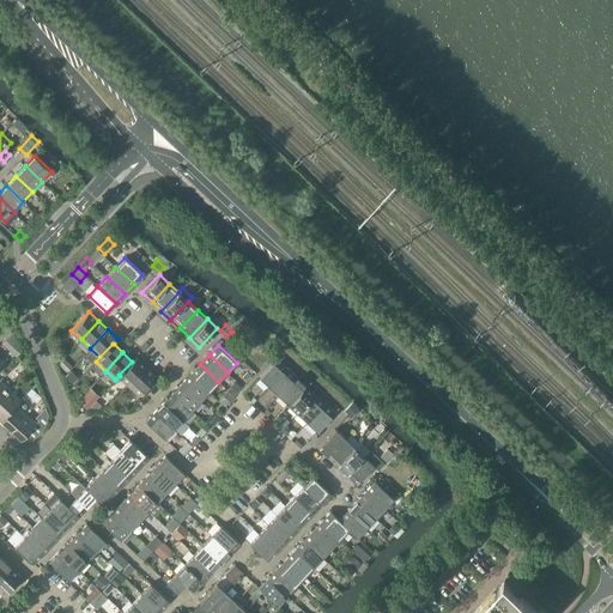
[(128,384),(146,366),(137,357),(132,362),(119,375),(120,376),(128,384)]
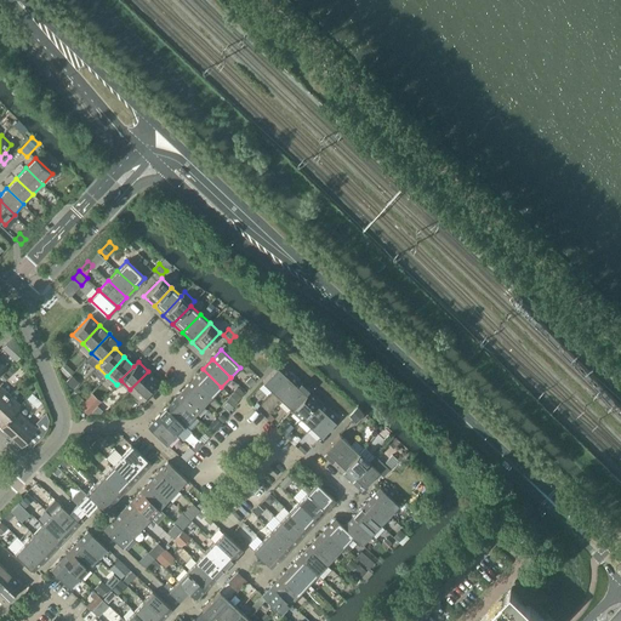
[(66,363),(60,368),(68,376),(74,371),(66,363)]
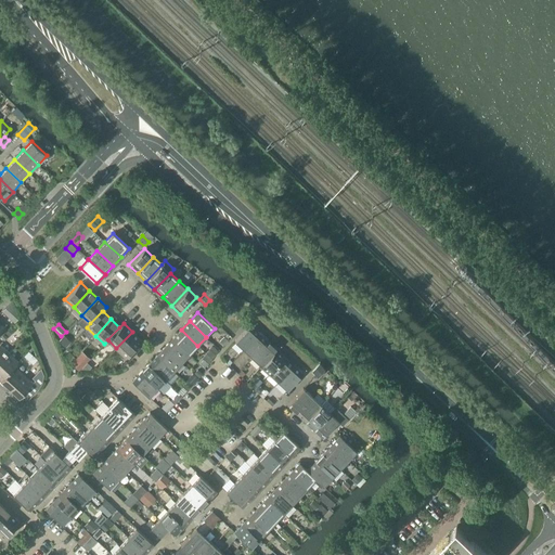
[(244,350),(259,333),(250,324),(235,341),(244,350)]
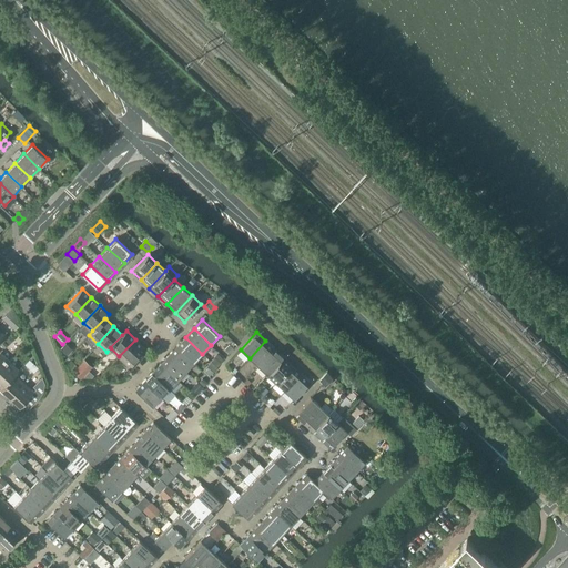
[(10,335),(6,341),(10,344),(14,338),(10,335)]
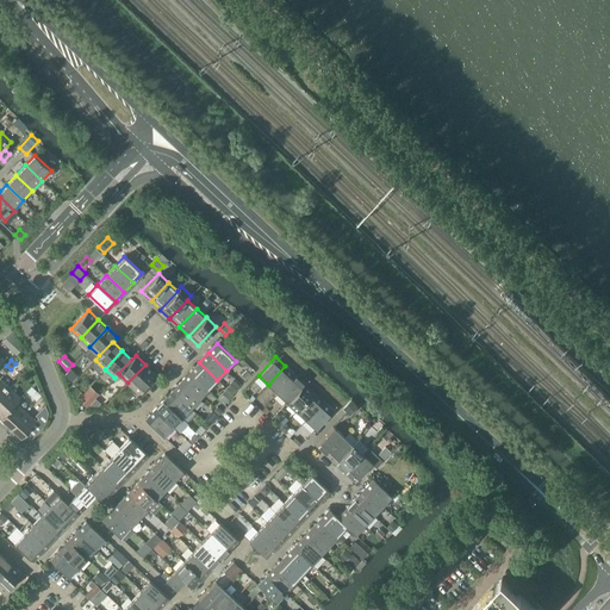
[(217,380),(199,362),(190,372),(209,388),(217,380)]
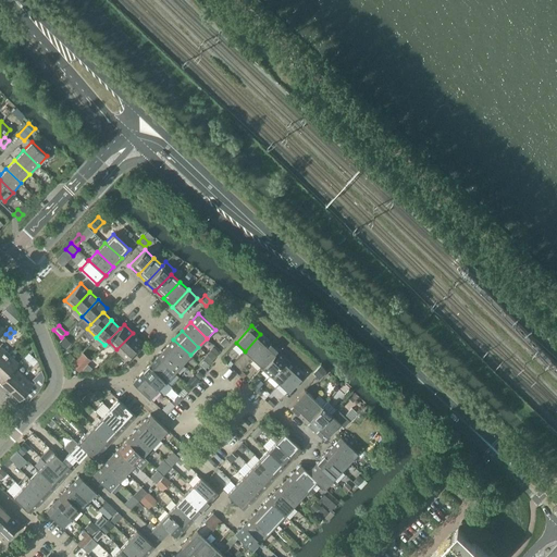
[(133,333),(116,349),(126,358),(141,342),(133,333)]
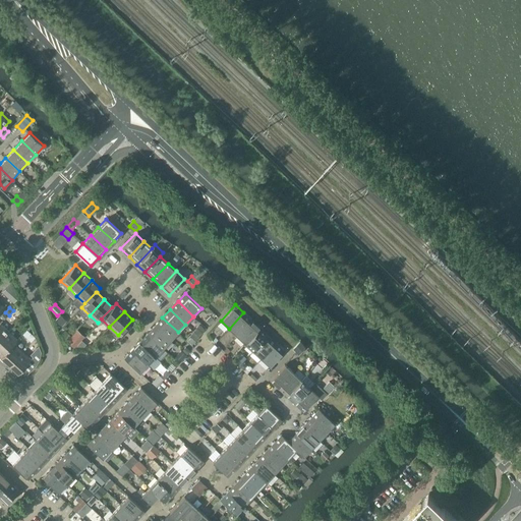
[(237,336),(251,320),(243,312),(229,329),(237,336)]
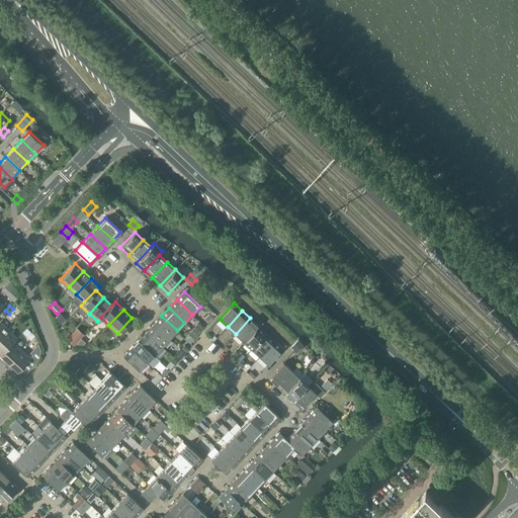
[(60,313),(55,318),(62,324),(67,319),(60,313)]
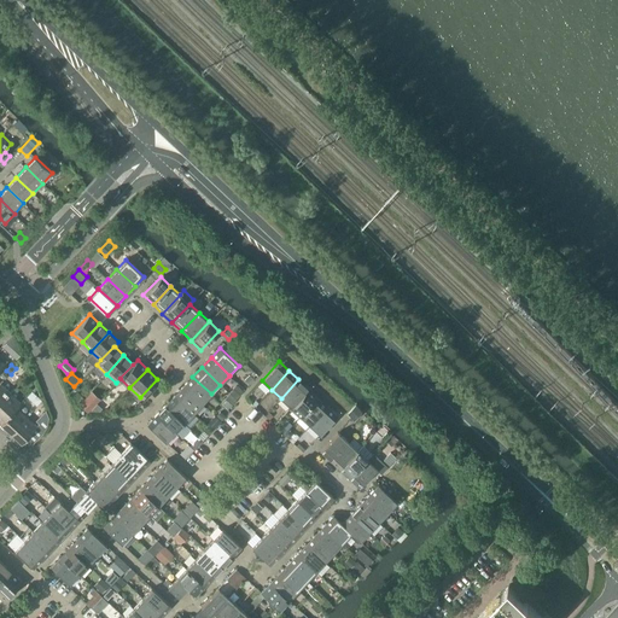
[(211,394),(192,377),(184,385),(202,403),(211,394)]
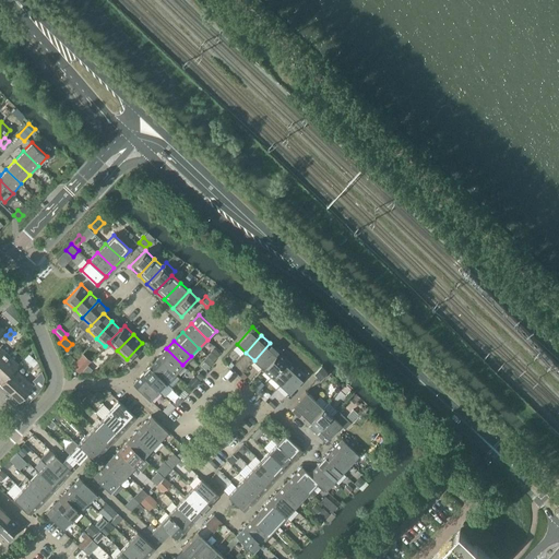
[(270,343),(254,360),(263,368),(278,352),(270,343)]
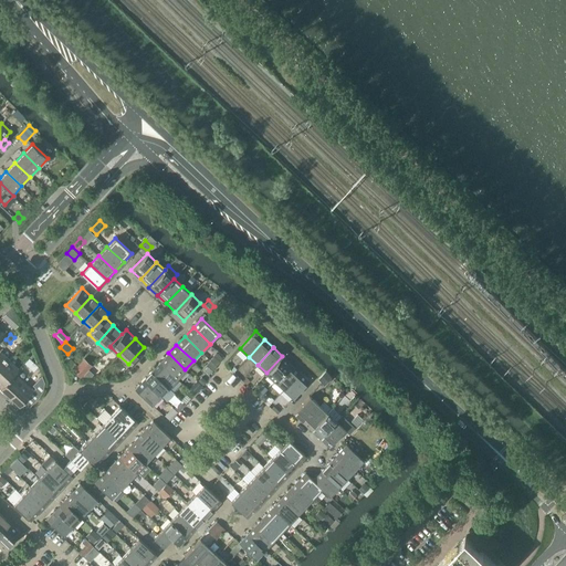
[(0,369),(10,360),(0,350),(0,369)]
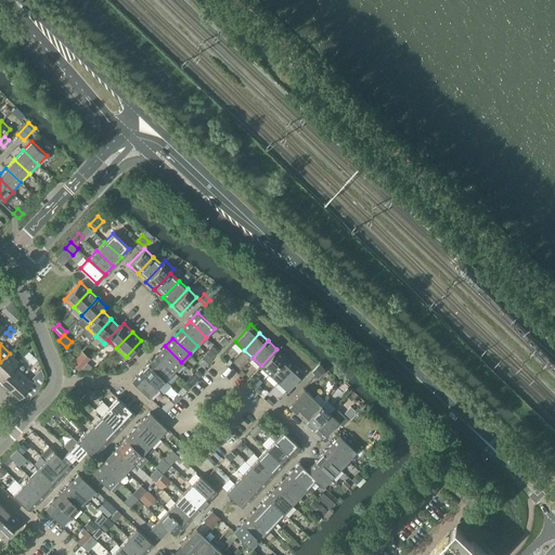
[(181,362),(165,346),(156,355),(173,371),(181,362)]
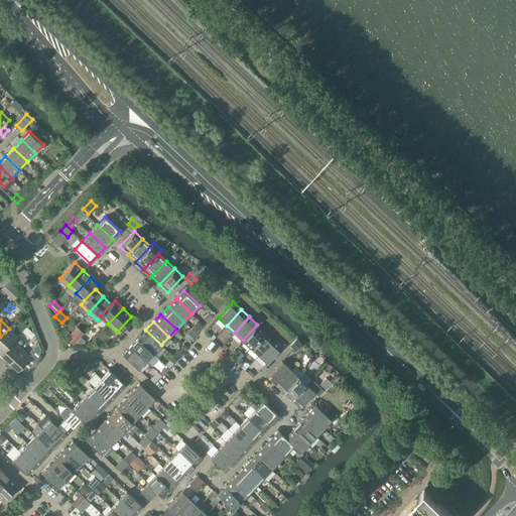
[(199,321),(192,328),(198,333),(202,329),(204,327),(199,321)]
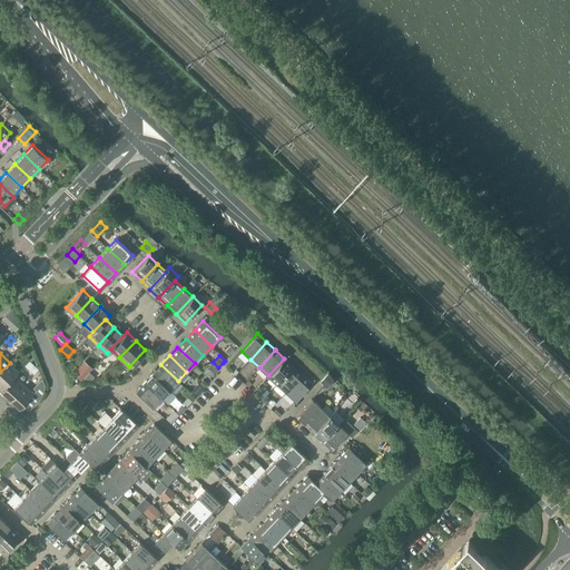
[(277,384),(293,366),(284,359),(268,375),(277,384)]
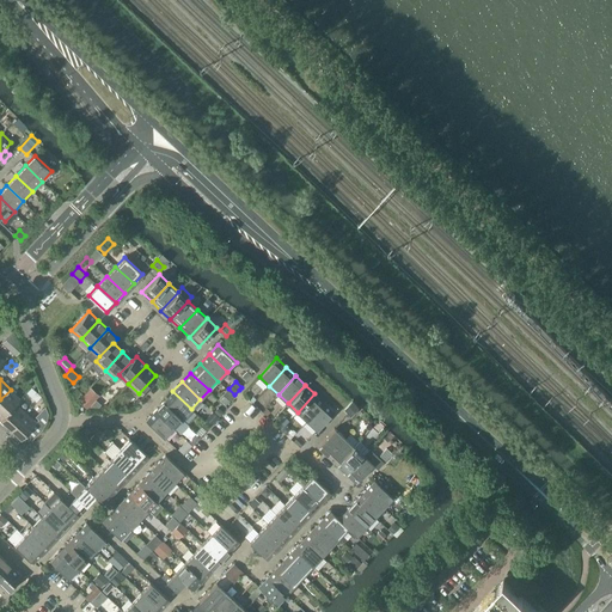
[(32,387),(26,392),(31,397),(36,391),(32,387)]
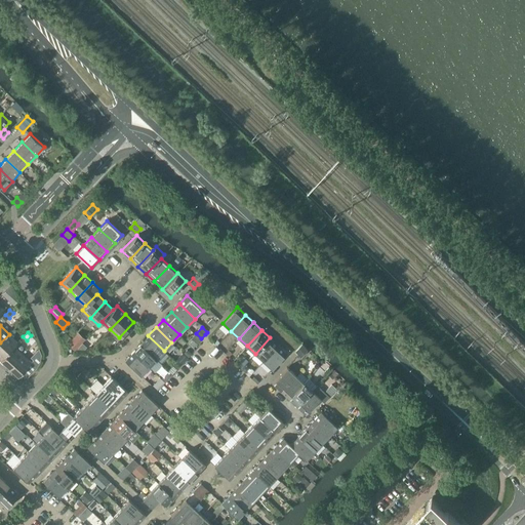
[(84,339),(78,333),(69,342),(75,349),(84,339)]
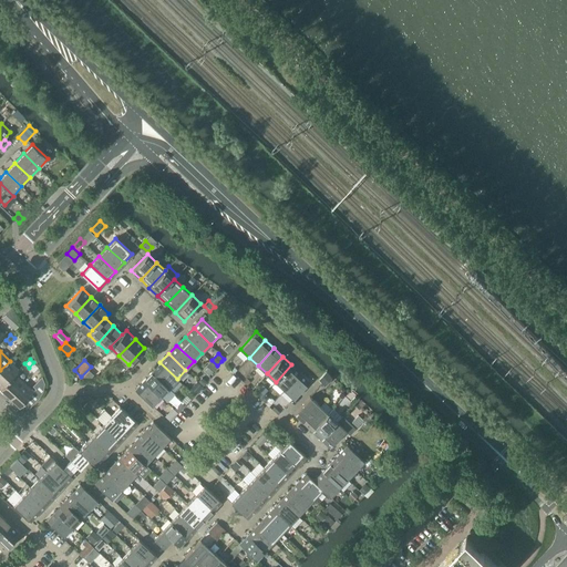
[(0,370),(0,381),(3,384),(4,385),(16,373),(19,370),(10,361),(0,370)]
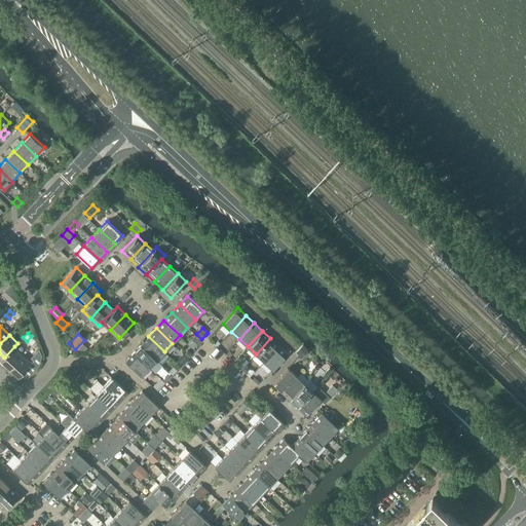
[(65,335),(60,340),(65,345),(70,340),(65,335)]
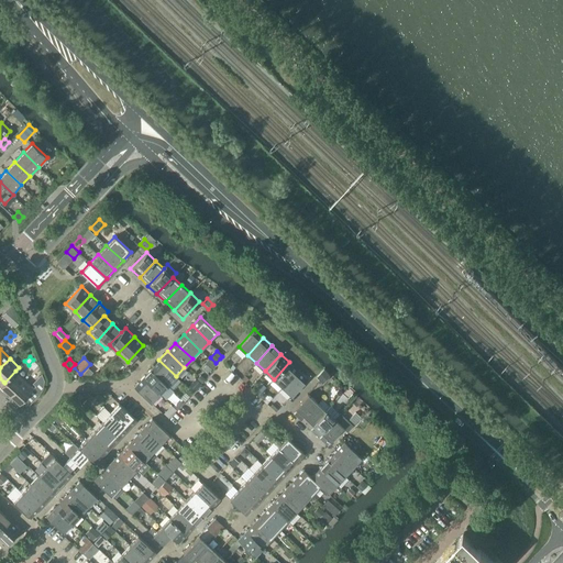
[(151,368),(167,384),(176,376),(158,360),(151,368)]
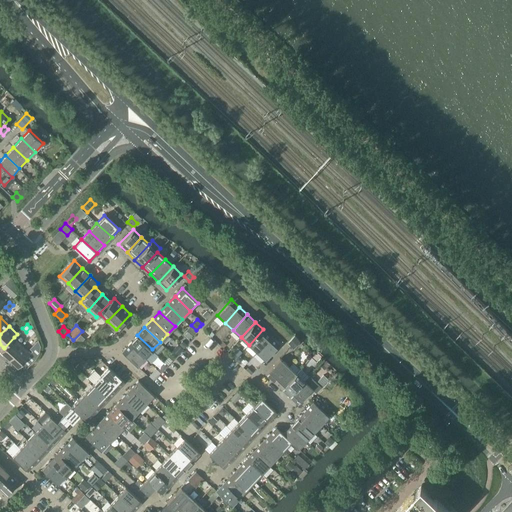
[(190,327),(184,334),(189,338),(195,331),(190,327)]
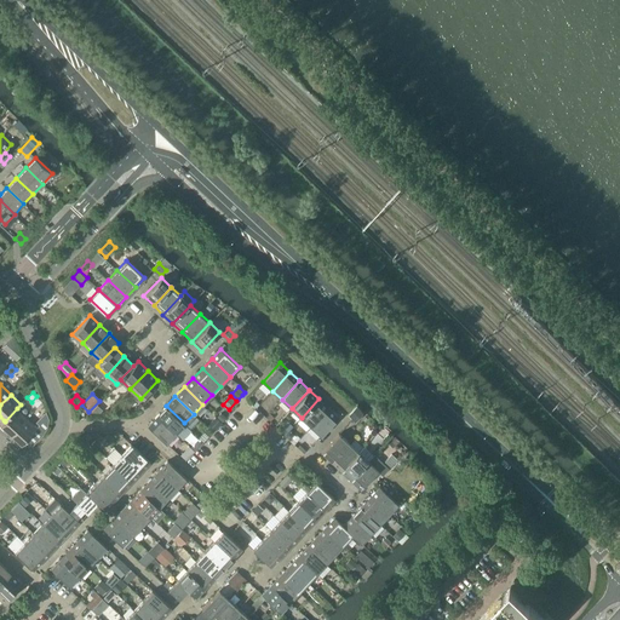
[(311,426),(328,408),(319,399),(302,418),(311,426)]
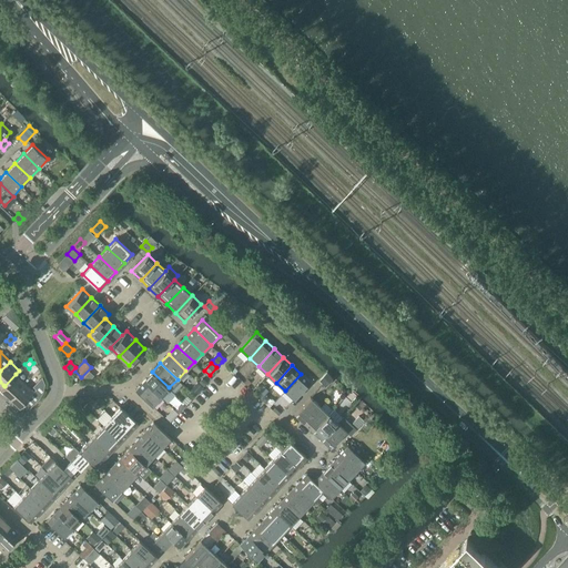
[(93,367),(89,372),(94,376),(99,372),(93,367)]
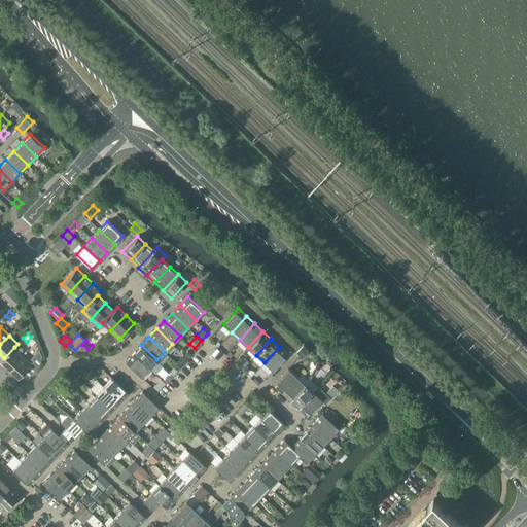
[(156,359),(141,345),(133,352),(148,367),(156,359)]
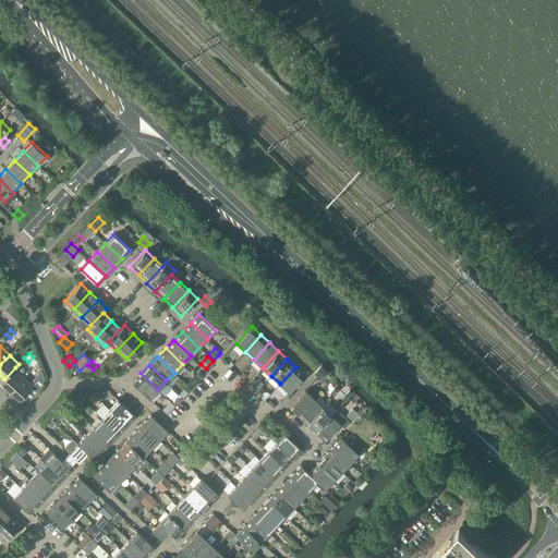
[(317,370),(313,374),(317,378),(320,381),(328,373),(326,371),(325,370),(322,365),(317,370)]
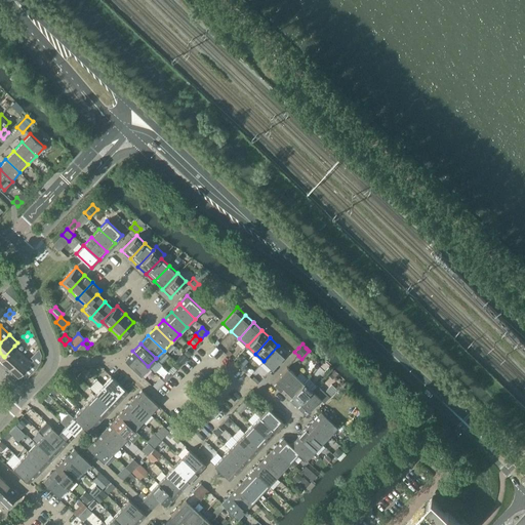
[(0,360),(9,368),(23,354),(14,346),(4,357),(3,356),(0,360)]
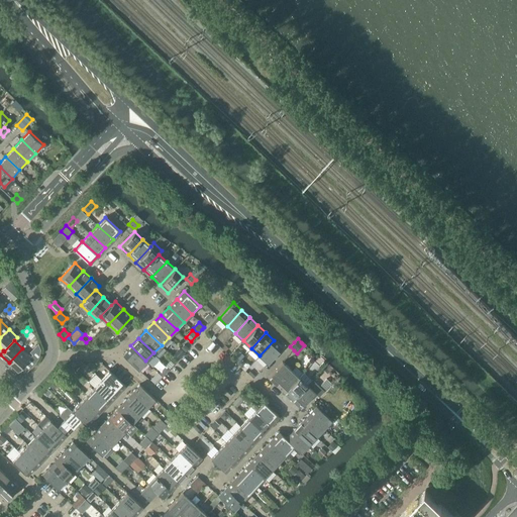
[(274,340),(260,355),(268,364),(282,347),(274,340)]
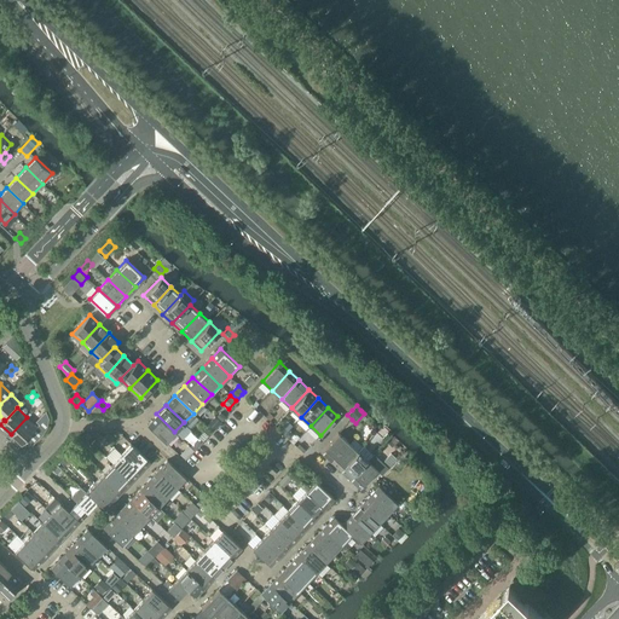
[(174,432),(156,414),(146,424),(166,441),(174,432)]
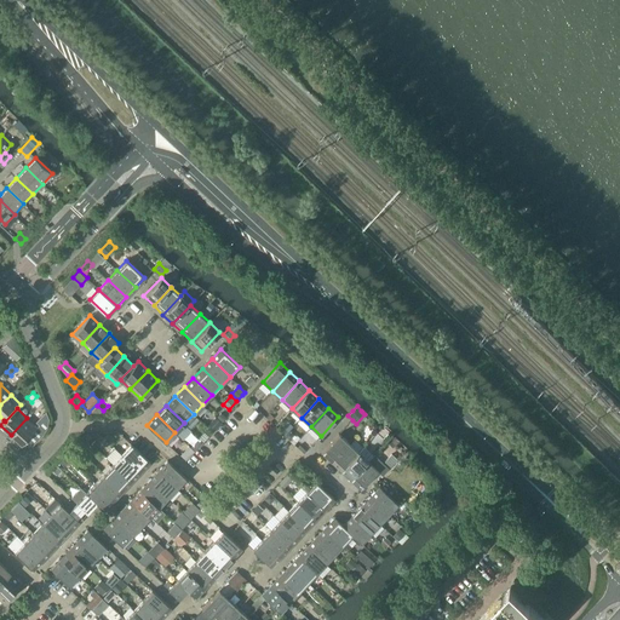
[(27,418),(11,435),(21,445),(38,428),(27,418)]
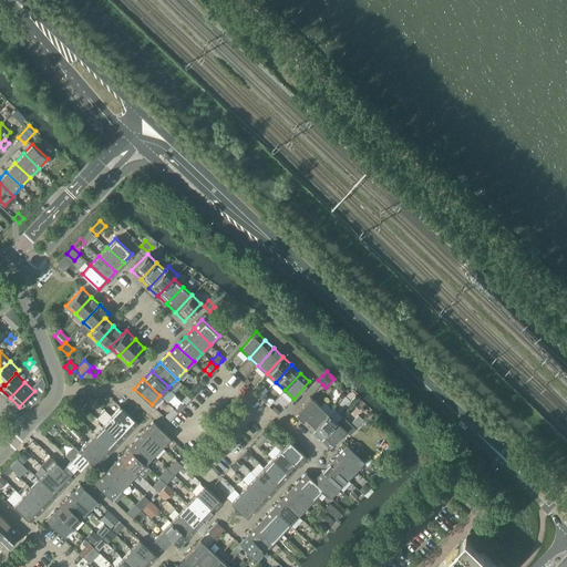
[(350,393),(339,403),(343,408),(353,397),(350,393)]
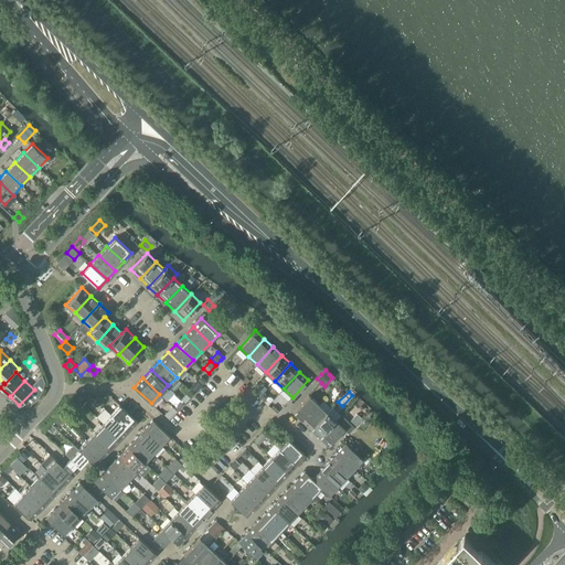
[(302,420),(318,404),(309,395),(292,412),(302,420)]
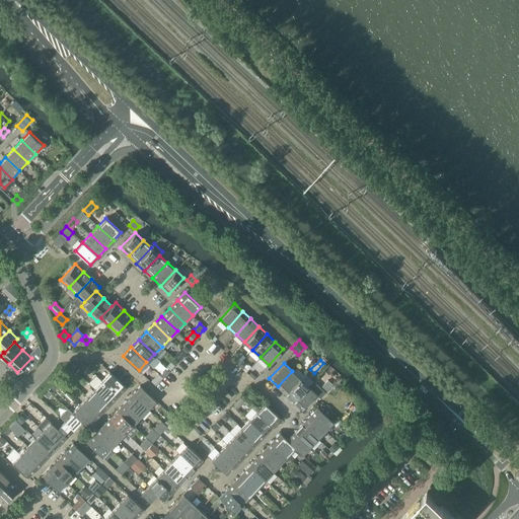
[(77,366),(74,369),(81,375),(83,372),(77,366)]
